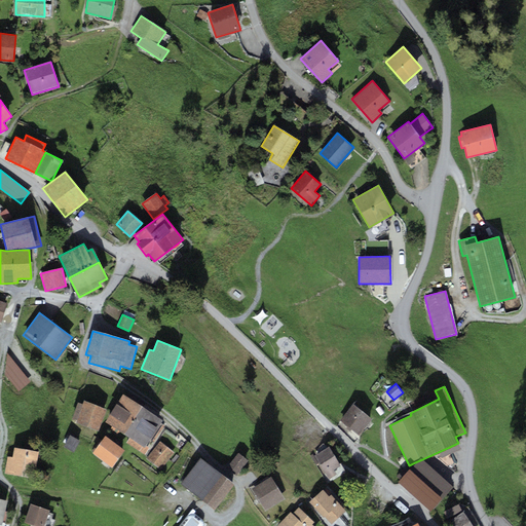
[(124,435),(143,407),(122,395),(105,421),(124,435)]
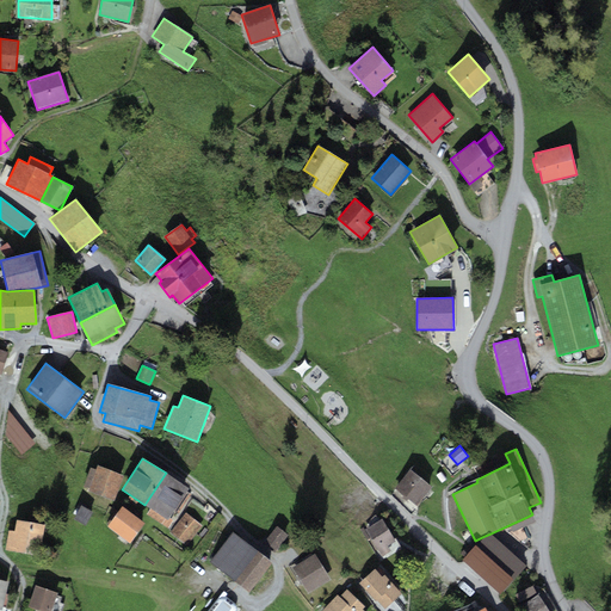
[(124,475),(97,466),(96,469),(91,468),(84,486),(90,488),(88,491),(115,500),(124,475)]
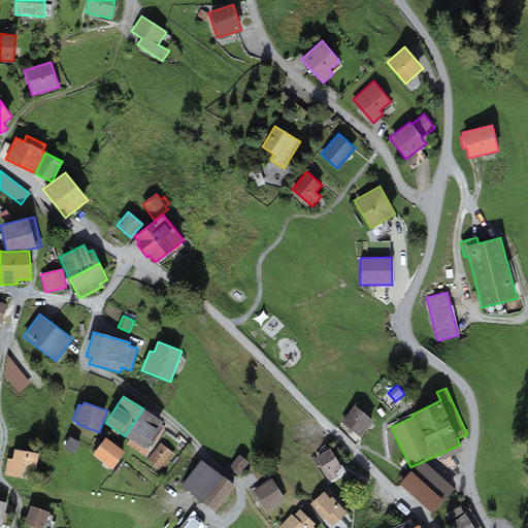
[(373,421),(355,405),(341,422),(360,437),(373,421)]
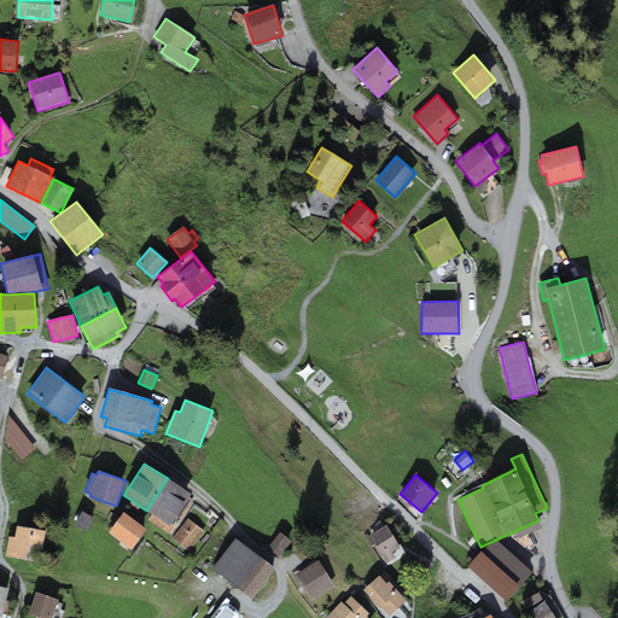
[(172,524),(191,494),(168,478),(146,511),(152,514),(149,520),(170,535),(175,526),(172,524)]
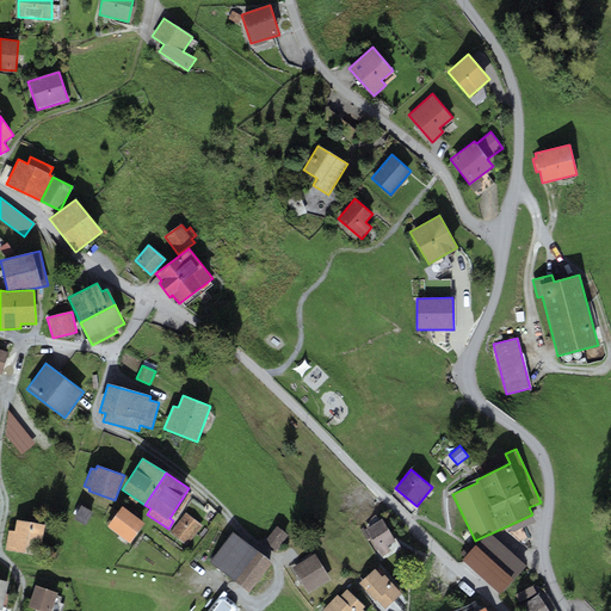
[(93,512),(81,506),(74,519),(85,525),(93,512)]
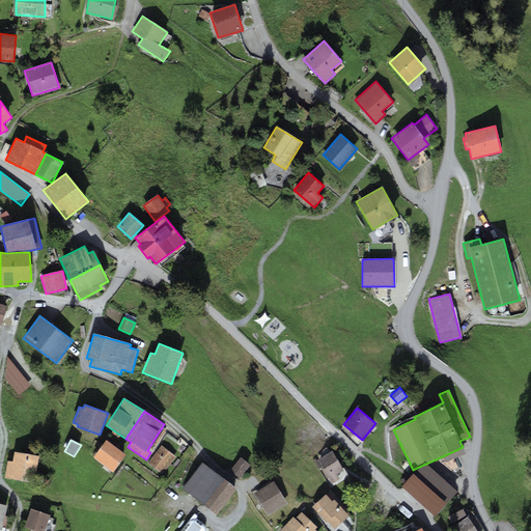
[(126,454),(106,440),(93,457),(113,472),(126,454)]
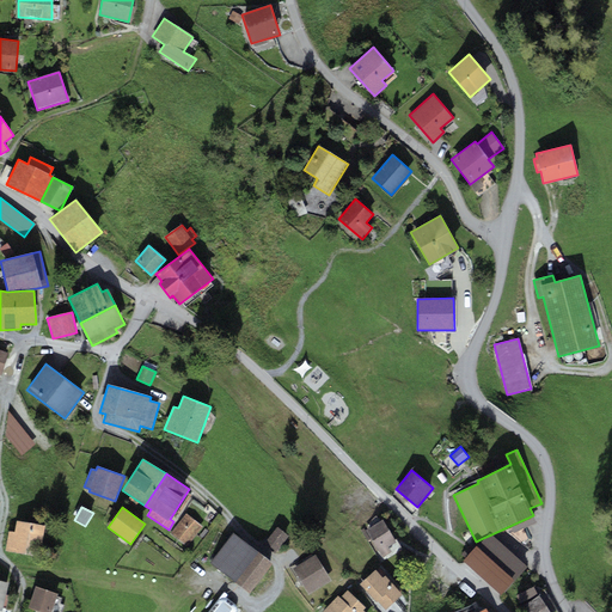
[(203,527),(185,514),(170,533),(188,546),(203,527)]
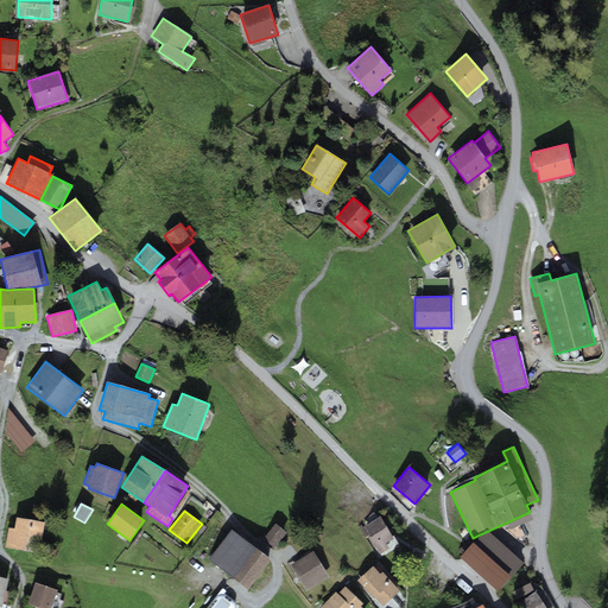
[(362,524),(358,527),(373,550),(377,548),(380,553),(390,548),(386,543),(394,538),(380,517),(365,526),(362,524)]
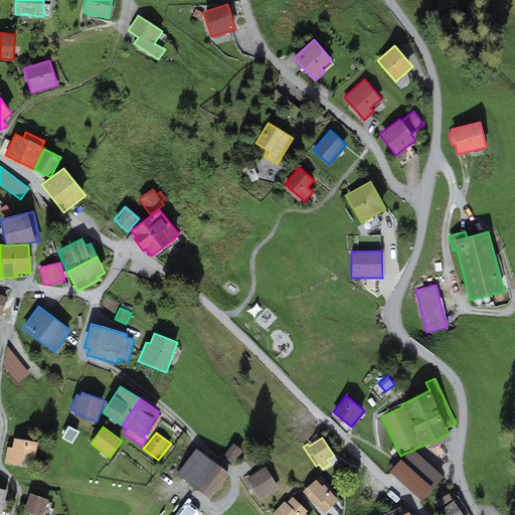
[(12,448),(7,447),(5,465),(34,469),(38,442),(14,439),(12,448)]
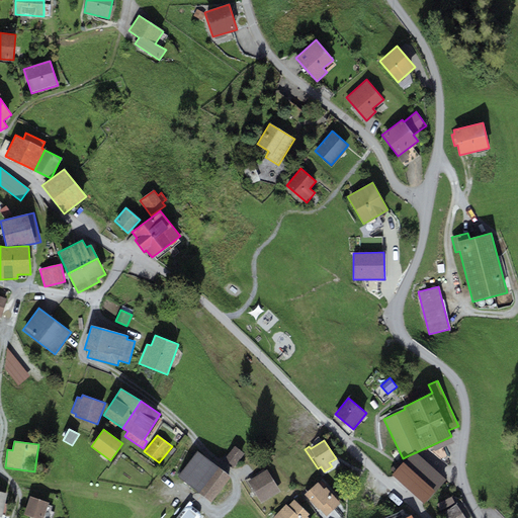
[(237,447),(230,442),(218,458),(233,469),(242,456),(234,450),(237,447)]
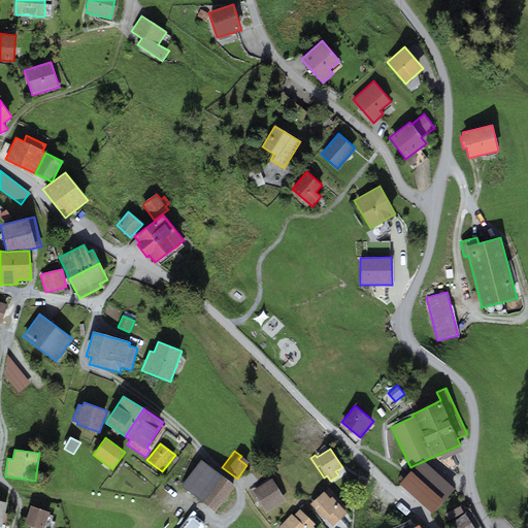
[(235,486),(201,460),(182,486),(216,512),(235,486)]
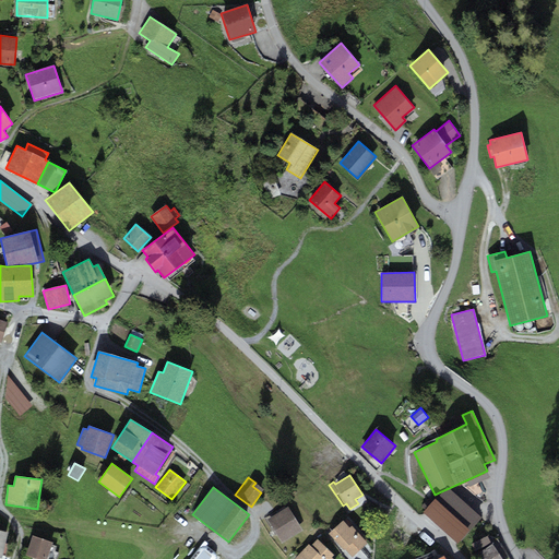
[(449,488),(441,491),(423,512),(458,544),(482,518),(449,488)]
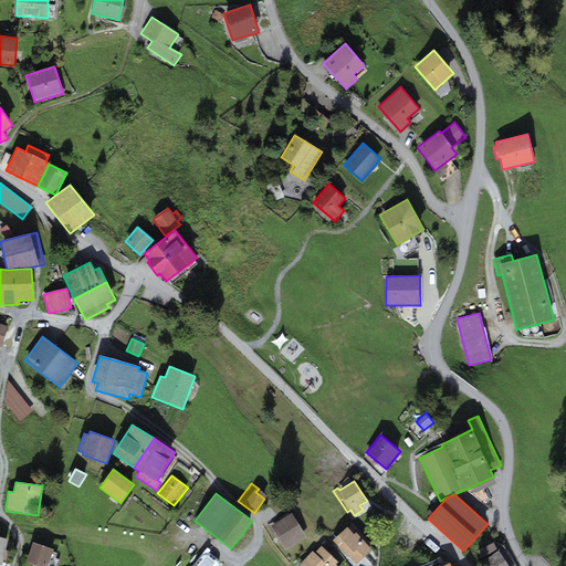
[(292,513),(271,525),(285,549),(306,537),(292,513)]
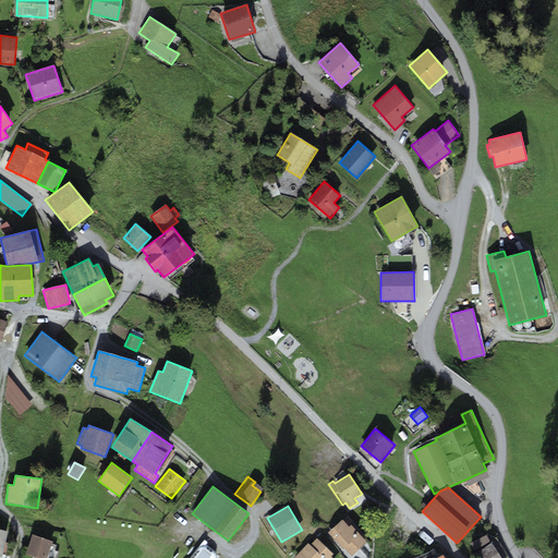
[(342,520),(328,533),(342,549),(344,548),(351,556),(367,542),(351,524),(349,526),(342,520)]
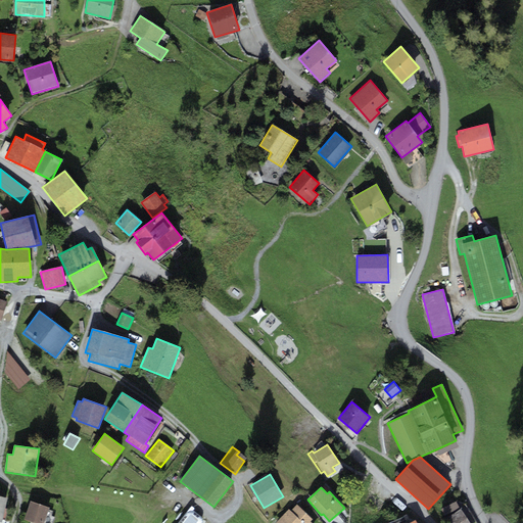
[(43,522),(49,508),(31,502),(25,519),(35,522),(43,522)]
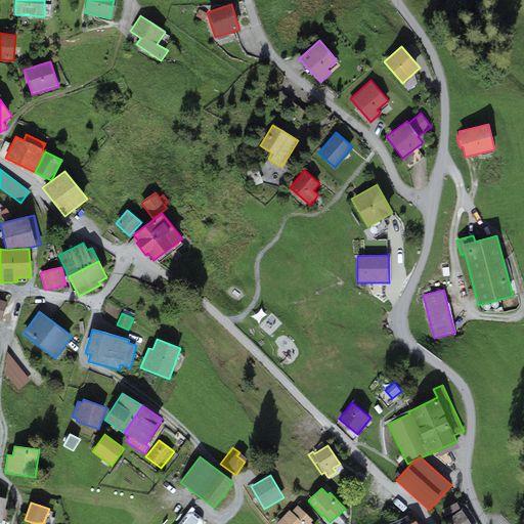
[(470,523),(455,503),(442,512),(450,523),(470,523)]
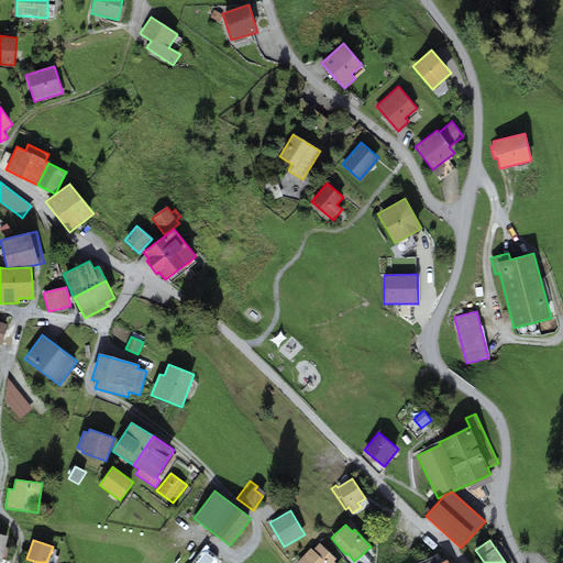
[(313,550),(310,548),(298,562),(335,562),(333,562),(337,559),(319,543),(313,550)]
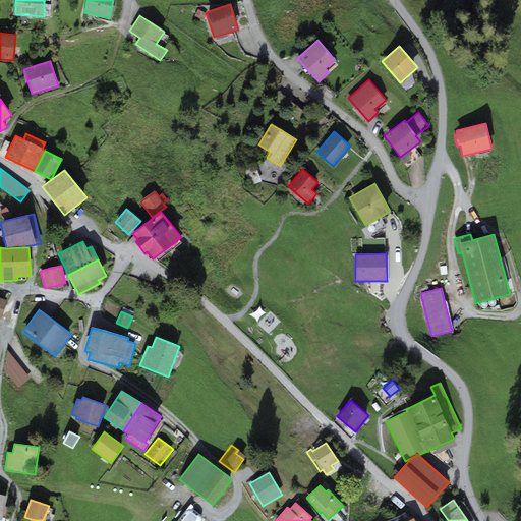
[(190,508),(187,509),(180,519),(178,520),(199,520),(201,518),(199,515),(193,509),(190,508)]
